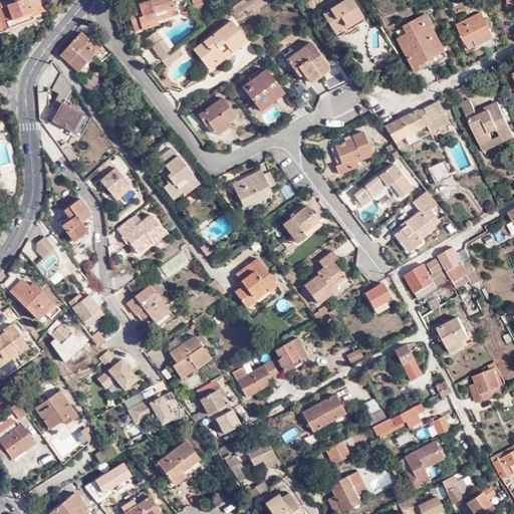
[(44,4),(42,0),(16,0),(17,1),(10,3),(8,0),(7,0),(0,1),(0,17),(4,28),(13,25),(11,21),(11,19),(22,15),(34,10),(35,13),(41,11),(46,9),(44,4)]
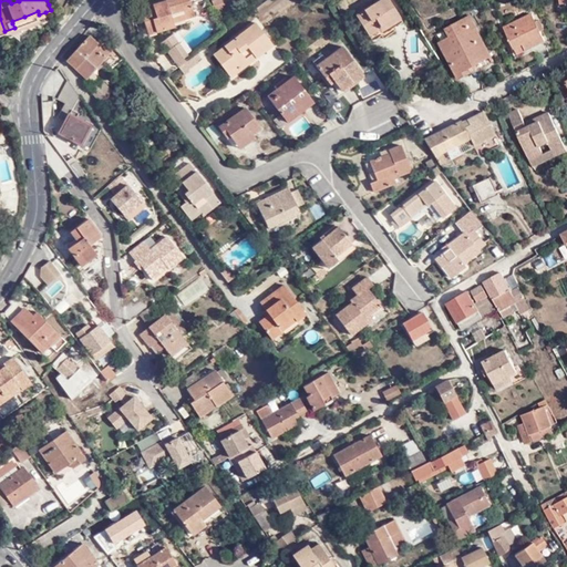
[(165,0),(154,3),(153,0),(152,0),(140,3),(146,28),(153,26),(154,28),(174,23),(173,19),(172,16),(183,12),(184,16),(194,12),(189,0),(165,0)]
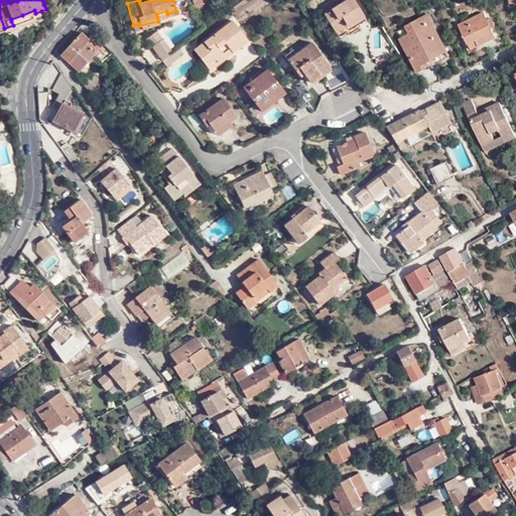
[(341,35),(352,28),(350,24),(366,15),(356,0),(346,0),(326,12),(341,35)]
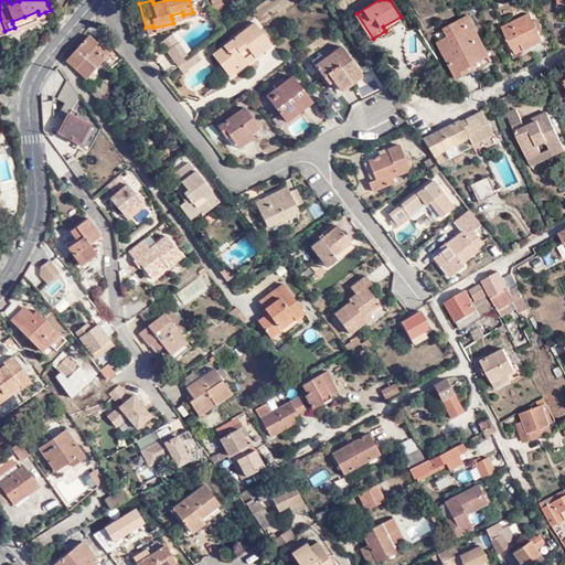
[(40,18),(39,14),(38,11),(24,17),(27,22),(40,18)]
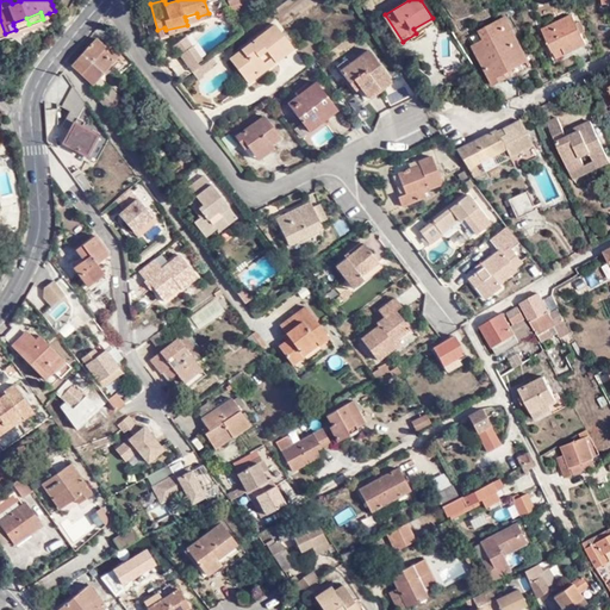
[(559,60),(567,55),(587,47),(572,17),(545,31),(555,53),(559,60)]
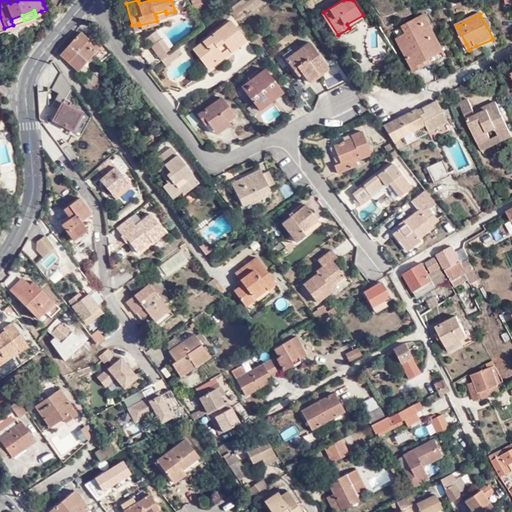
[(24,20),(22,15),(11,19),(11,21),(13,25),(24,20)]
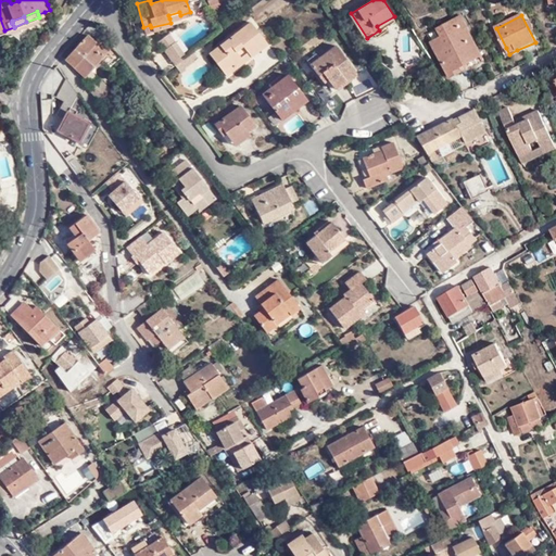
[(396,21),(394,16),(377,26),(379,30),(396,21)]
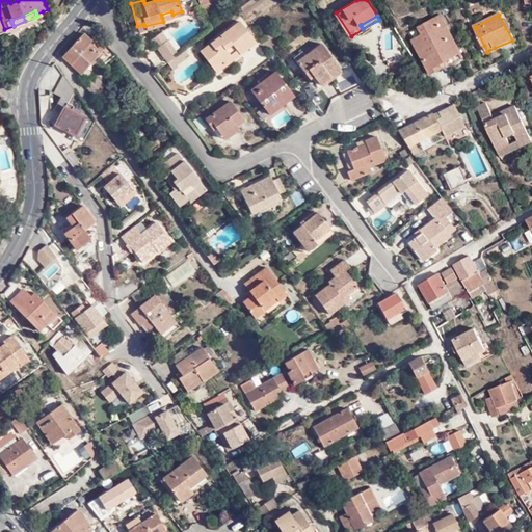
[(433,75),(444,70),(442,64),(462,54),(442,17),(421,28),(424,36),(415,41),(433,75)]
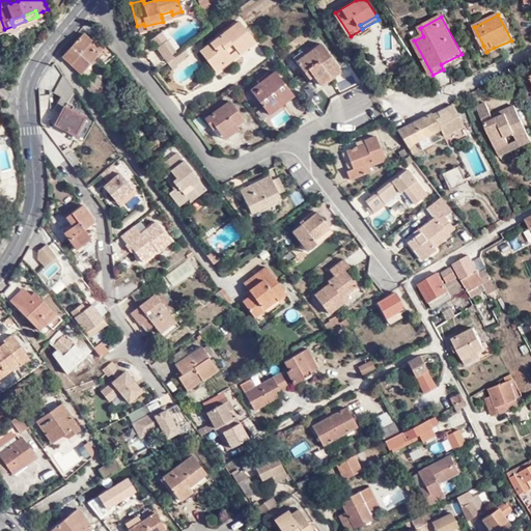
[(222,61),(224,63),(256,40),(241,21),(202,49),(208,57),(213,54),(220,62),(222,61)]
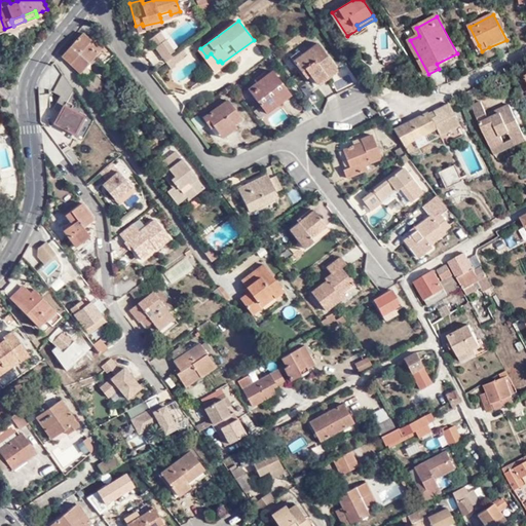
[(159,29),(148,37),(162,55),(173,48),(159,29)]
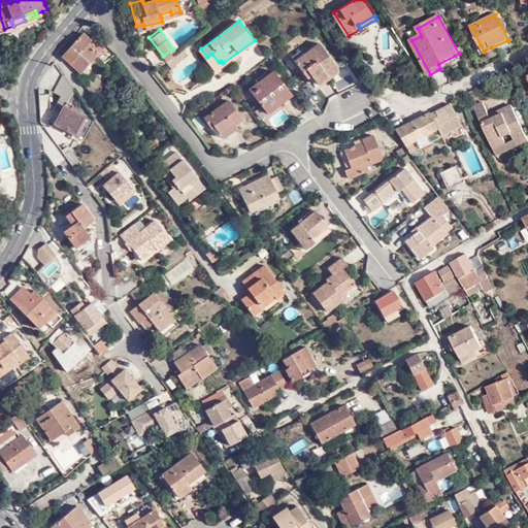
[(86,33),(66,53),(64,55),(75,65),(81,72),(106,46),(95,36),(92,39),(86,33)]
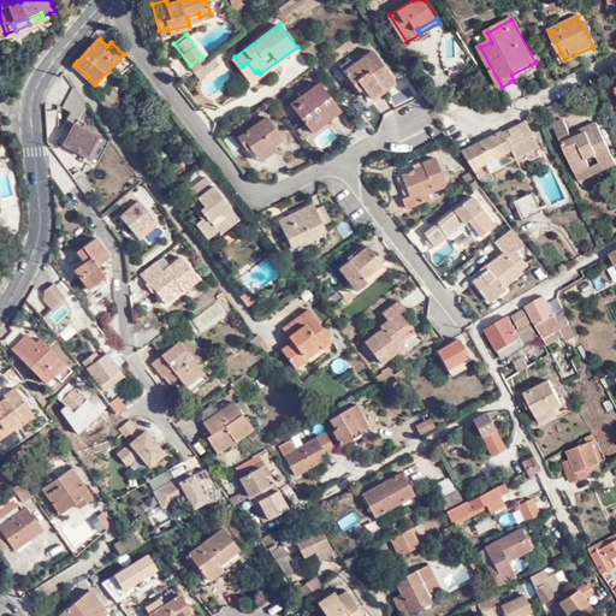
[(357,77),(362,86),(371,96),(395,78),(373,47),(354,61),(343,69),(353,81),(357,77)]
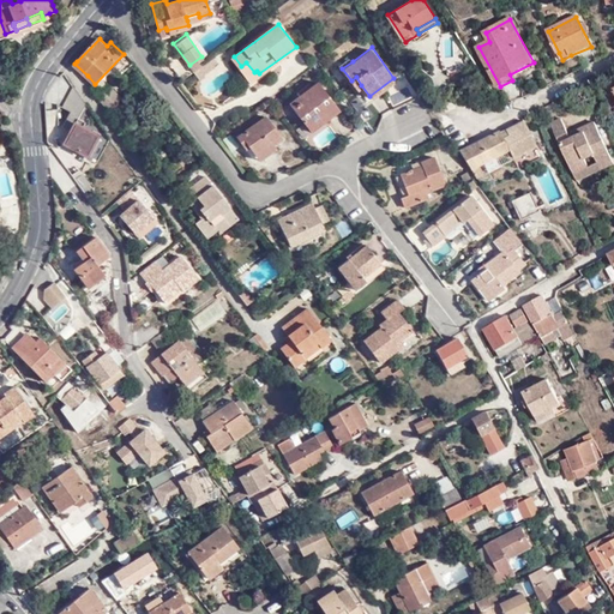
[(216,64),(215,62),(211,56),(200,65),(205,72),(216,64)]
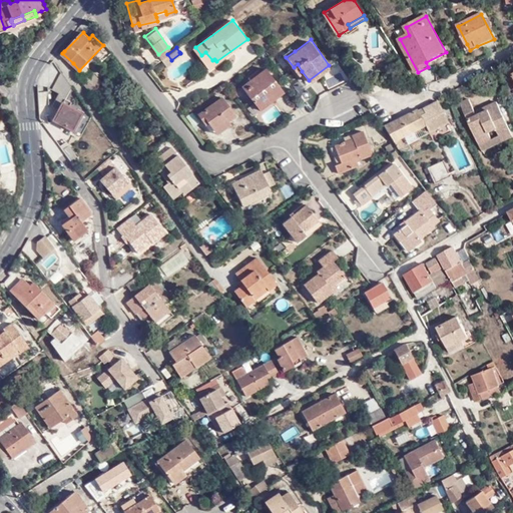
[(283,53),(286,57),(295,51),(292,47),(283,53)]
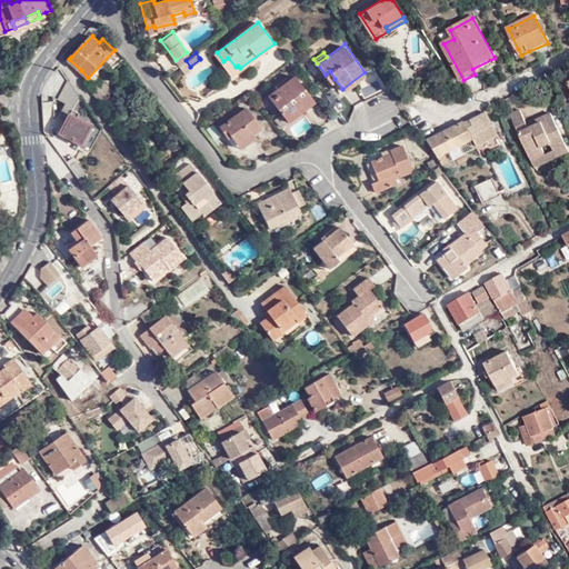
[(230,71),(236,67),(228,58),(223,61),(230,71)]
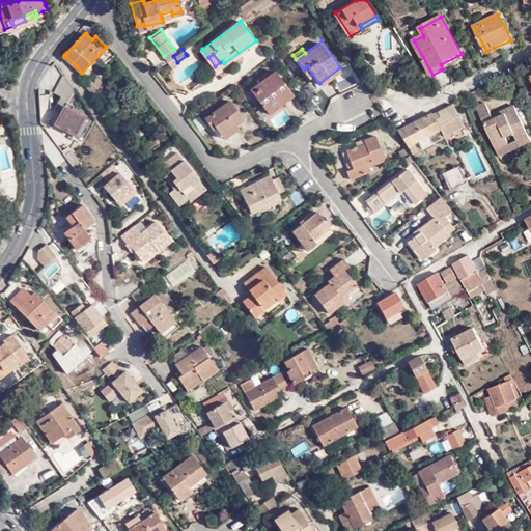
[(465,60),(462,54),(441,64),(443,70),(444,72),(465,60)]
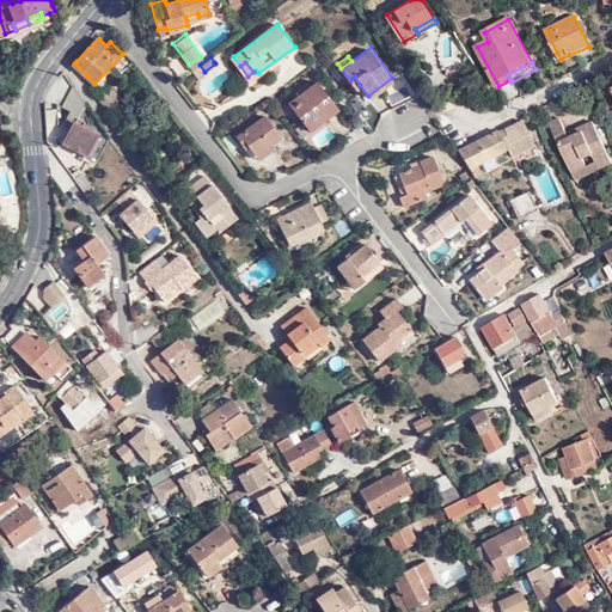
[(204,72),(200,65),(194,69),(200,78),(206,73),(204,72)]
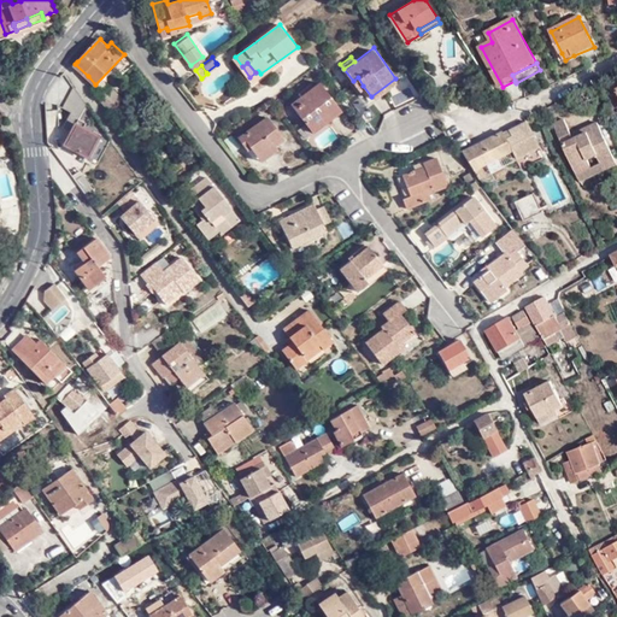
[(358,89),(363,86),(358,77),(353,81),(358,89)]
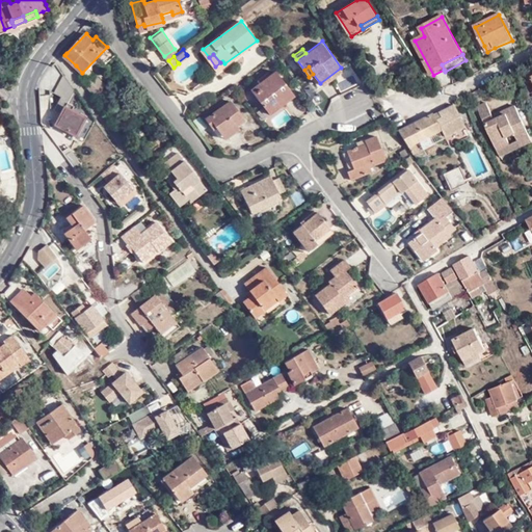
[(250,88),(268,112),(293,94),(275,69),(250,88)]
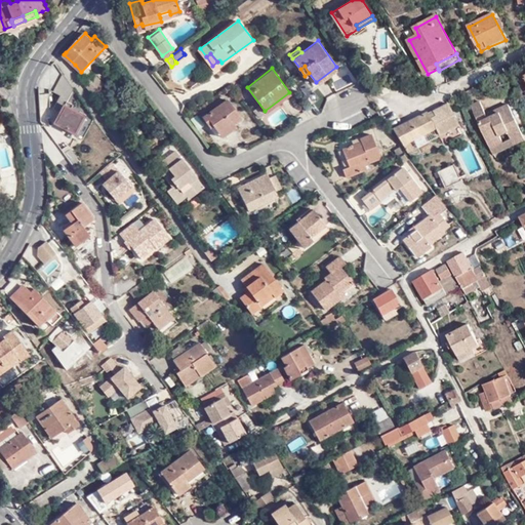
[(97,74),(86,82),(93,93),(106,84),(97,74)]
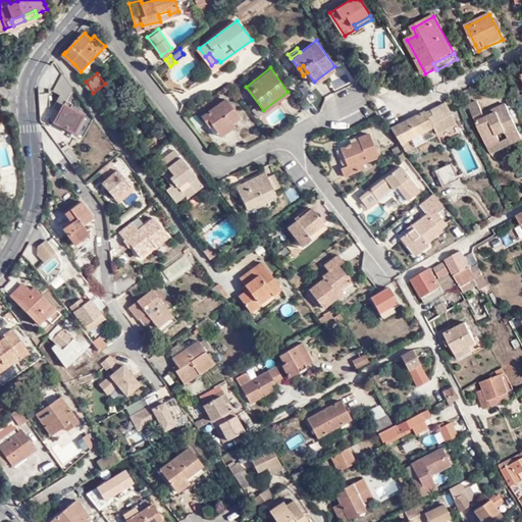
[(213,121),(219,129),(232,119),(239,115),(225,97),(202,114),(209,124),(213,121)]
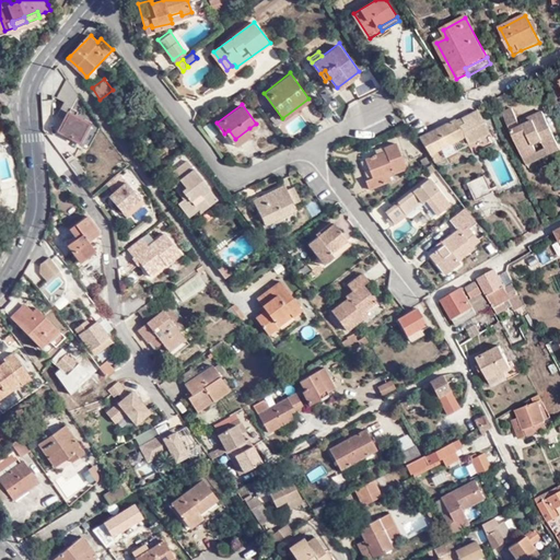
[(545,141),(551,155),(559,150),(559,143),(544,112),(521,123),(513,108),(504,114),(527,160),(539,153),(536,147),(545,141)]
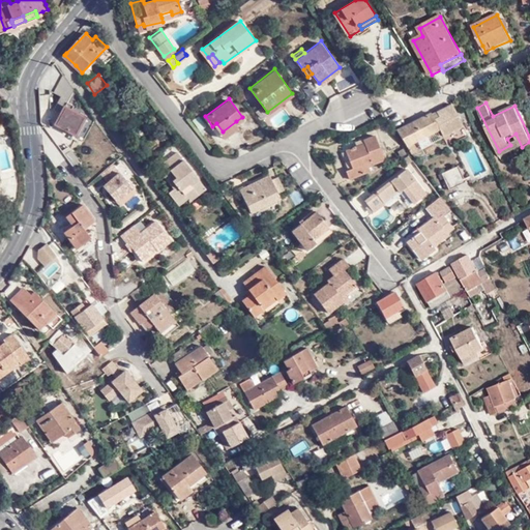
[(58,123),(71,129),(80,113),(66,106),(58,123)]
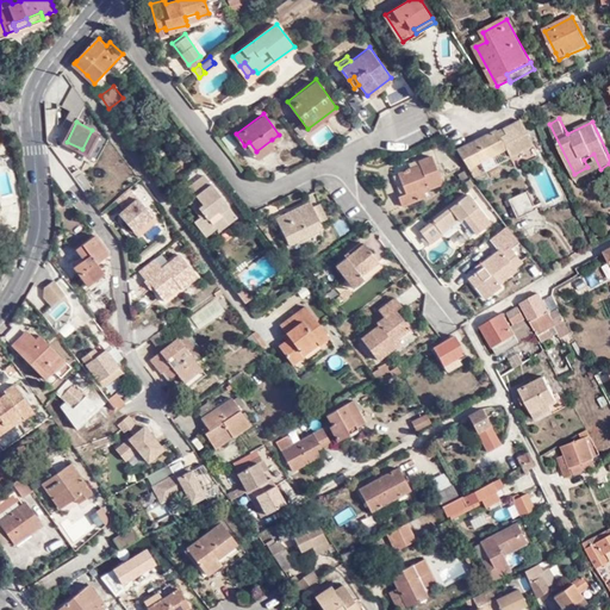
[(459,151),(472,169),(479,165),(509,150),(514,159),(536,147),(523,122),(506,130),(510,136),(504,138),(503,139),(500,134),(499,131),(459,151)]
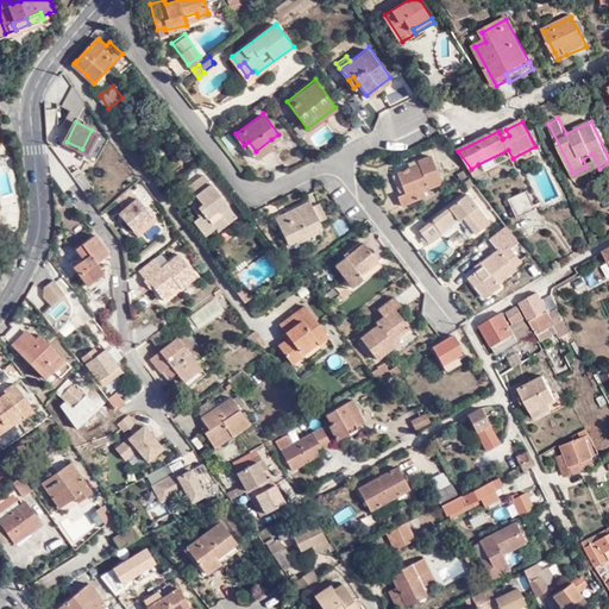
[(100,135),(92,130),(82,149),(90,154),(100,135)]
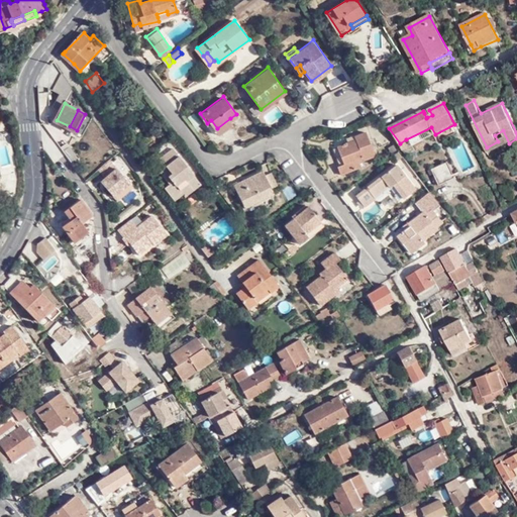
[(233,123),(230,118),(217,128),(220,132),(233,123)]
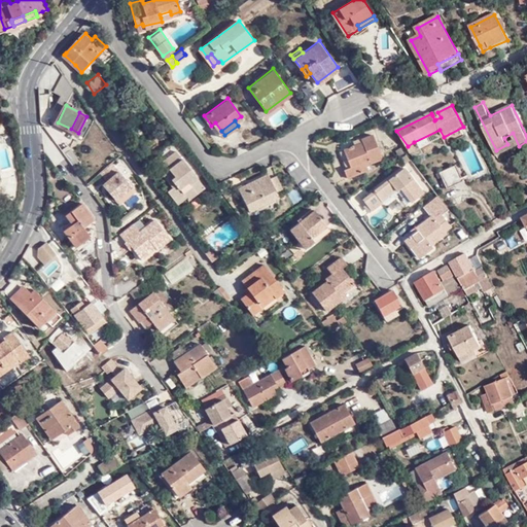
[(498,155),(519,146),(513,133),(504,138),(507,144),(496,150),(498,155)]
